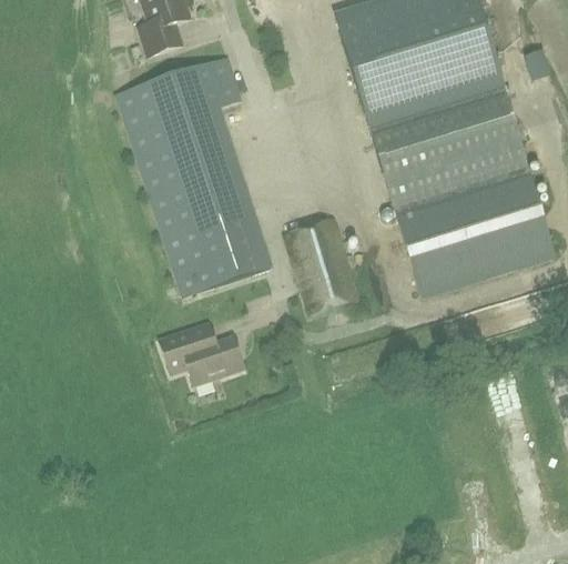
[(140,0),(149,23),(138,27),(148,57),(181,46),(174,24),(190,19),(183,0),(140,0)]
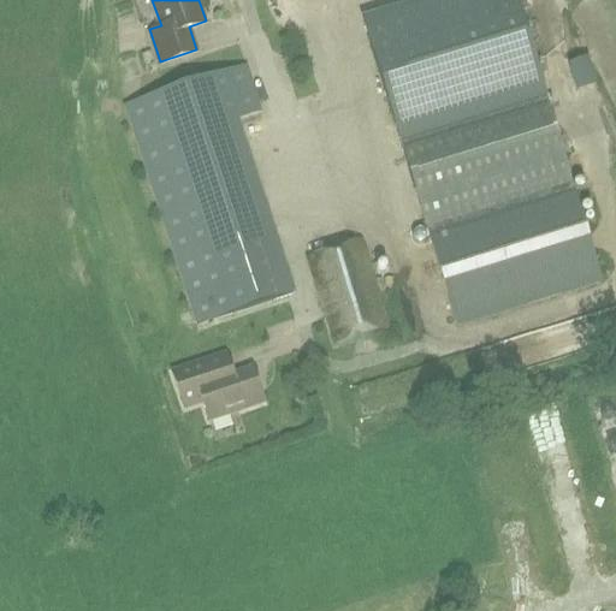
[(402,144),(548,100),(515,0),(437,0),(365,23),(402,144)]
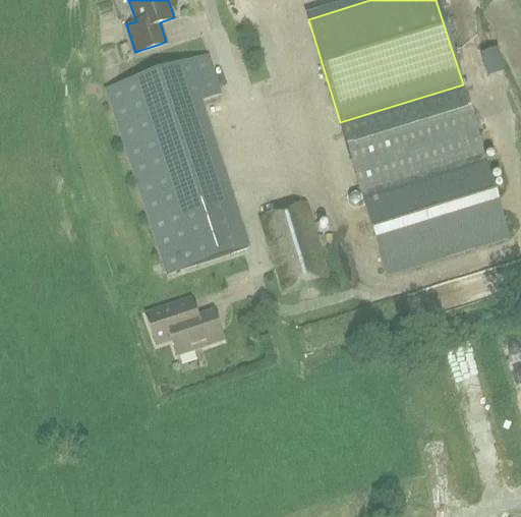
[(167,274),(247,246),(198,101),(220,94),(207,54),(104,89),(167,274)]
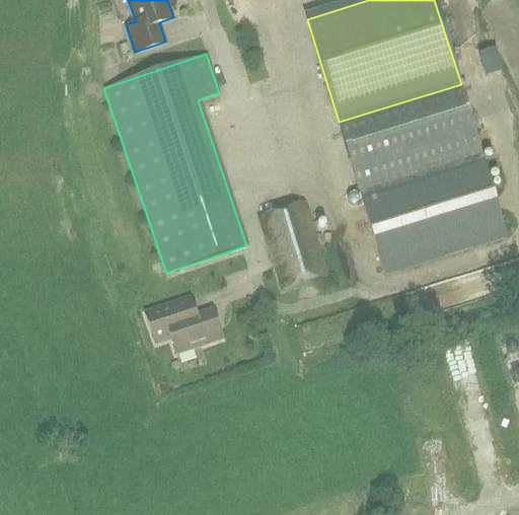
[(507,234),(482,150),(461,84),(339,122),(385,272),(507,234)]
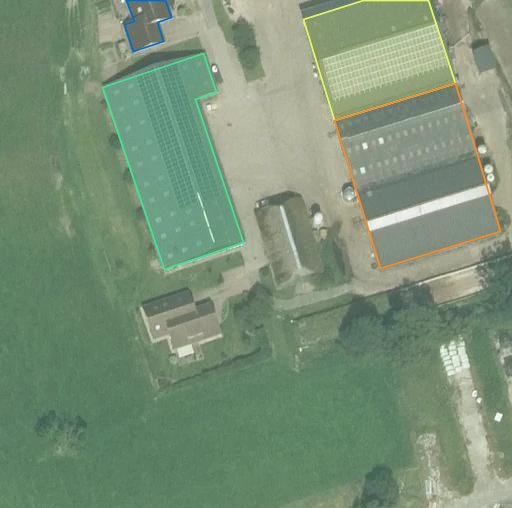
[(286,126),(296,123),(292,108),(282,110),(286,126)]
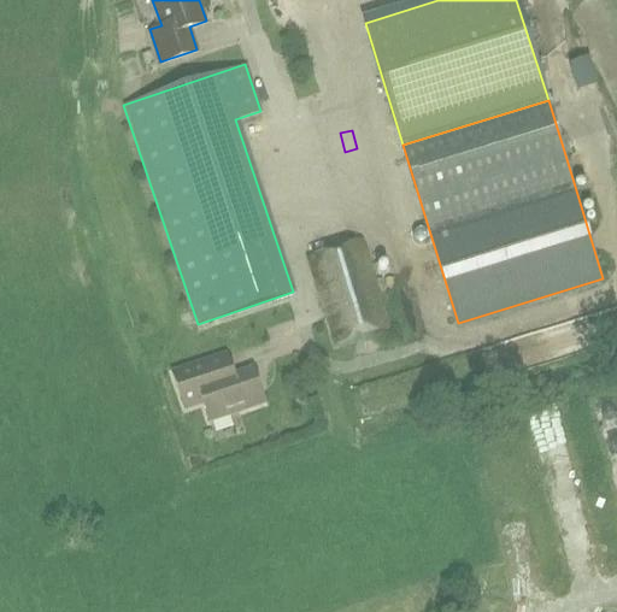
[(309,254),(335,342),(389,327),(362,237),(309,254)]
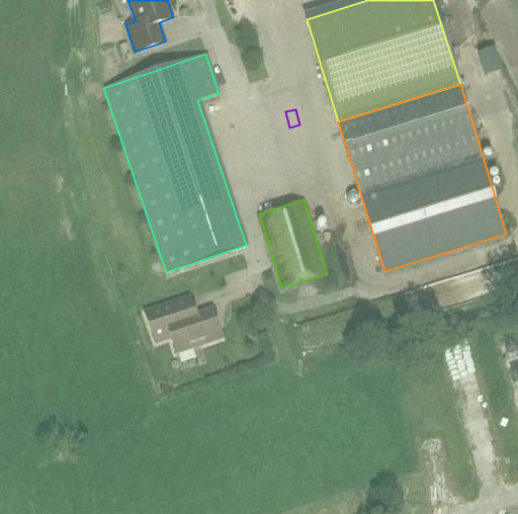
[(212,309),(196,314),(190,296),(145,312),(156,342),(171,337),(176,352),(222,337),(212,309)]
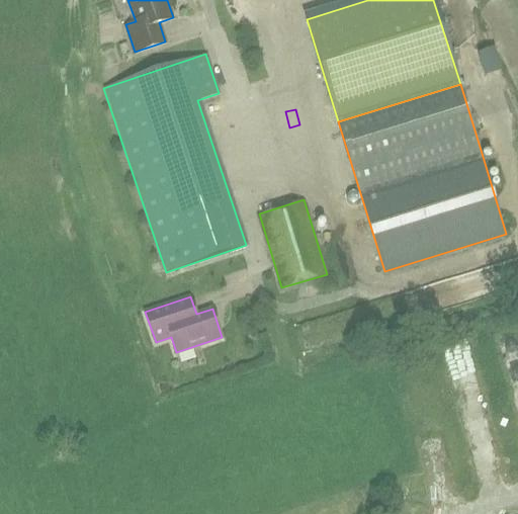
[(469,355),(445,361),(448,375),(458,373),(463,395),(458,396),(461,411),(482,407),(469,355)]
